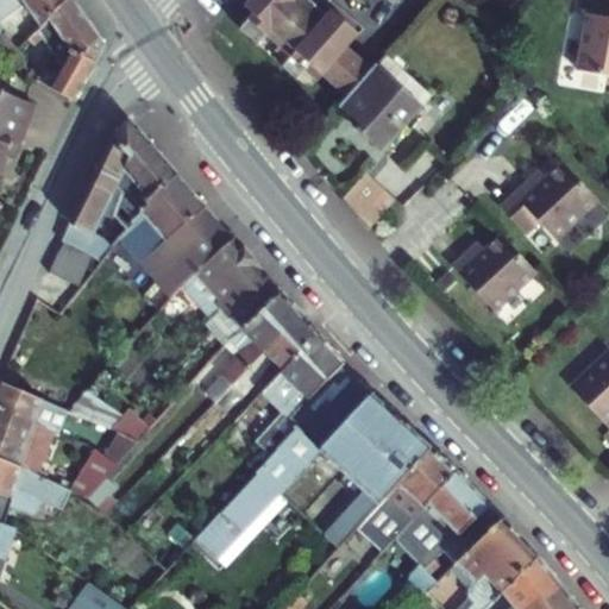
[(0,0),(0,31),(5,27),(0,22),(24,4),(42,27),(69,0),(0,0)]
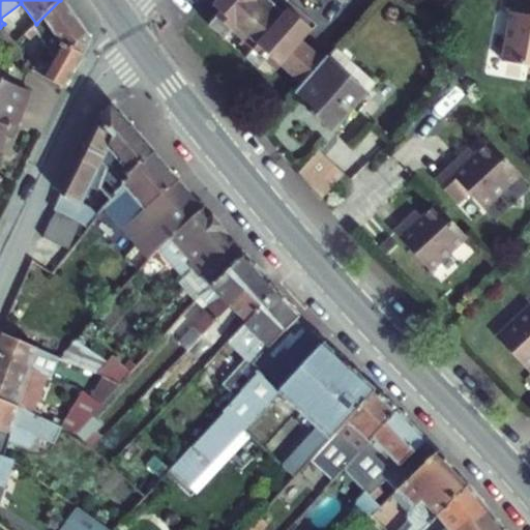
[(66,0),(60,0),(36,24),(24,34),(29,41),(37,33),(45,45),(56,61),(64,46),(83,55),(89,45),(89,32),(66,0)]
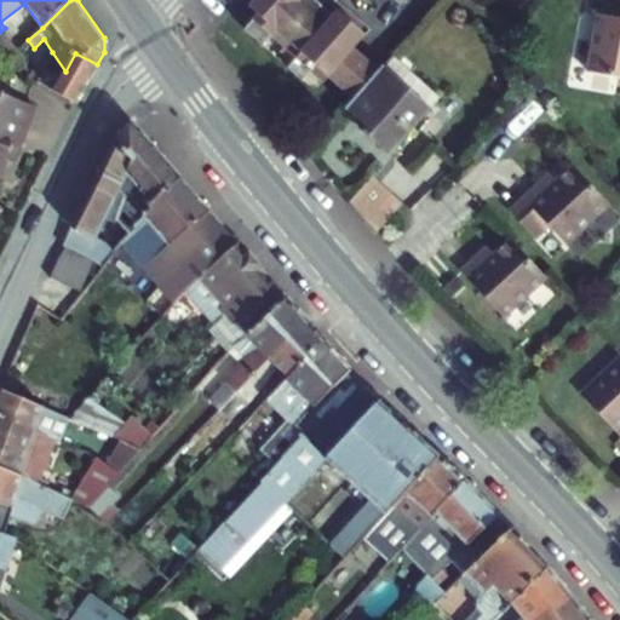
[(299,5),(303,0),(256,0),(250,7),(258,16),(253,21),(271,36),(285,49),(281,52),(293,63),(294,64),(298,61),(310,70),(325,82),(328,78),(355,99),(379,72),(359,55),(356,57),(351,52),(366,36),(338,12),(333,18),(325,28),(319,23),(322,18),(308,6),(304,11),(299,5)]
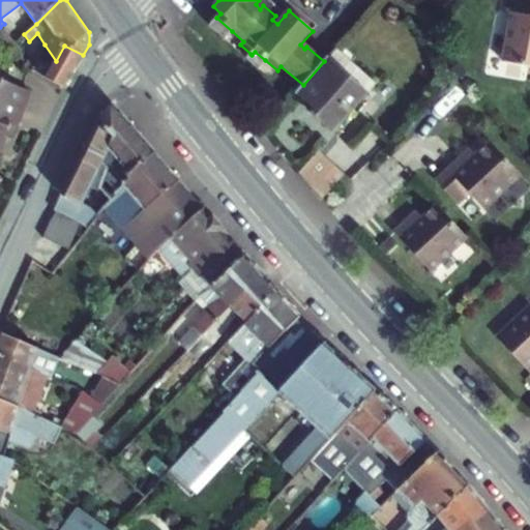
[(285,16),(267,0),(259,0),(256,4),(260,9),(263,5),(275,16),(272,20),(277,24),(285,16)]
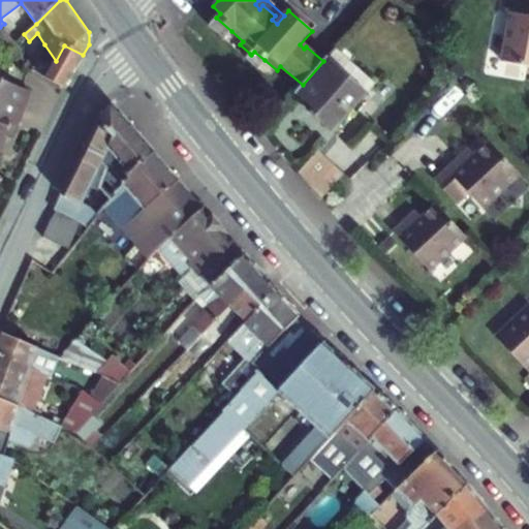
[(292,5),(288,10),(312,31),(316,26),(292,5)]
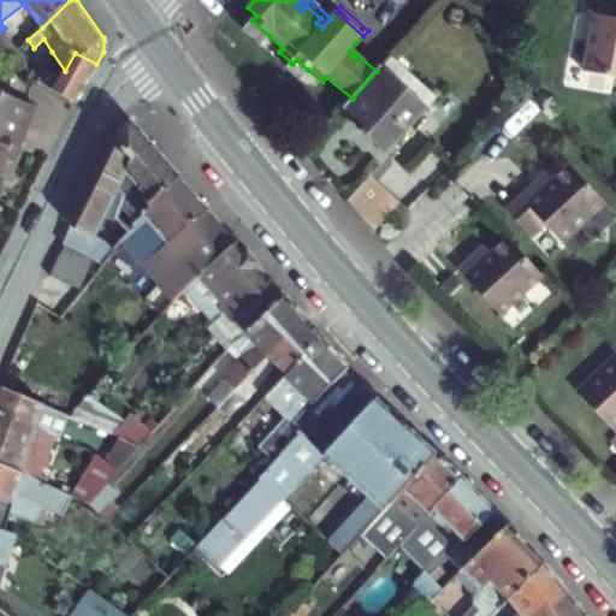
[(615,78),(615,19),(594,16),(584,72),(615,78)]
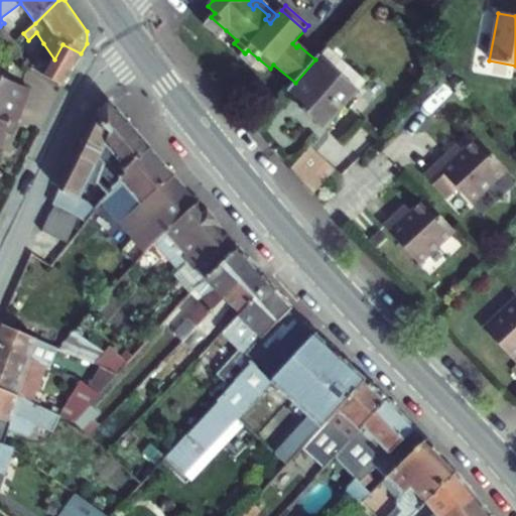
[(220,38),(226,30),(211,17),(205,25),(220,38)]
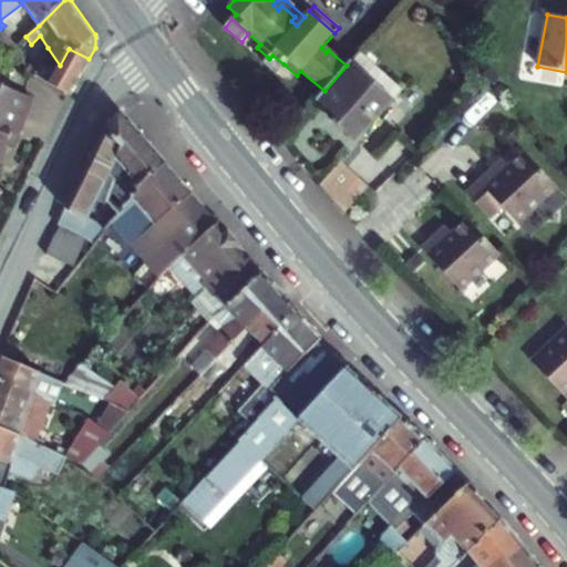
[(58,69),(60,65),(48,48),(42,61),(58,69)]
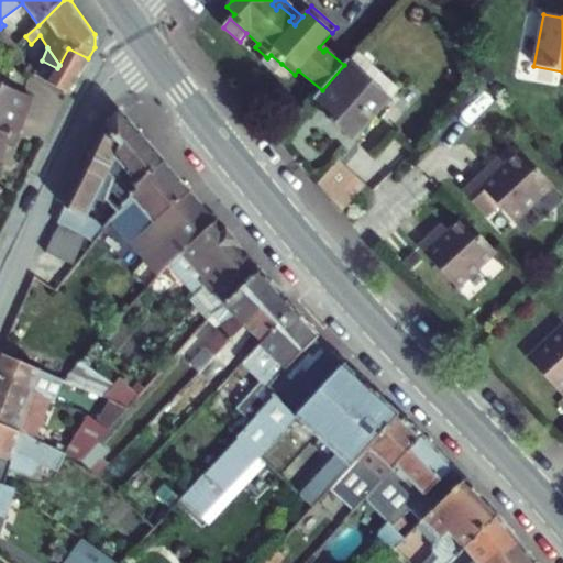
[(57,68),(42,61),(40,65),(34,75),(68,92),(88,58),(68,48),(59,65),(57,68)]
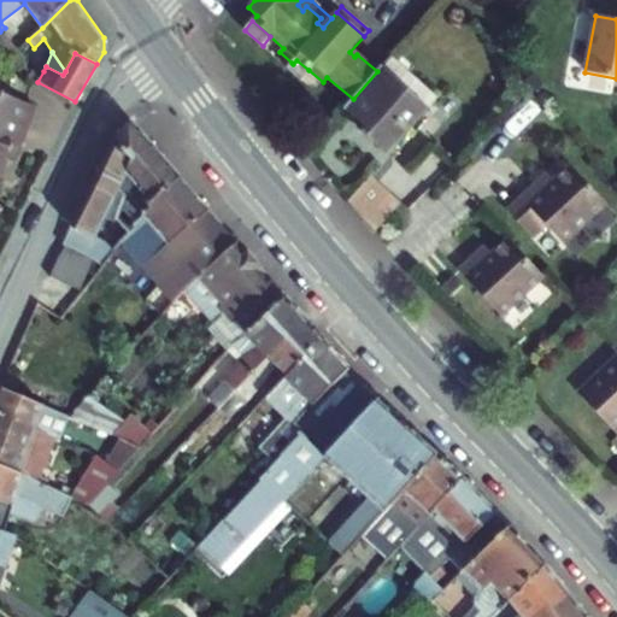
[(387,156),(428,110),(427,109),(436,98),(391,57),(377,71),(353,99),(345,109),(370,133),(366,136),(387,156)]
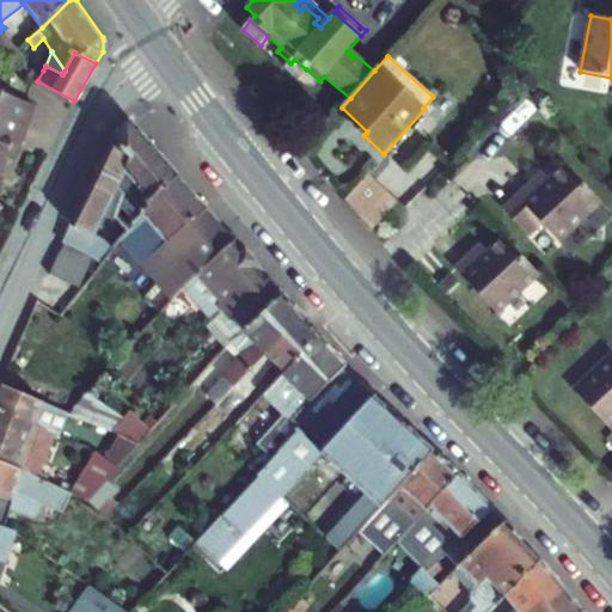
[(299,79),(306,69),(294,60),(291,63),(289,62),(285,67),(299,79)]
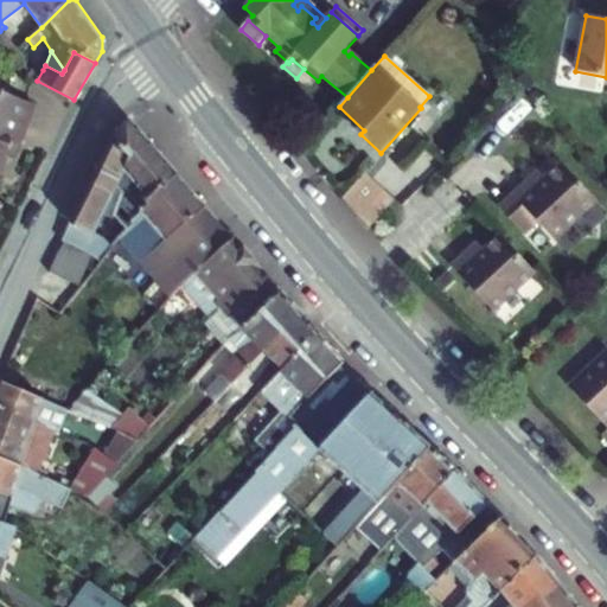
[(37,81),(43,70),(33,65),(29,77),(37,81)]
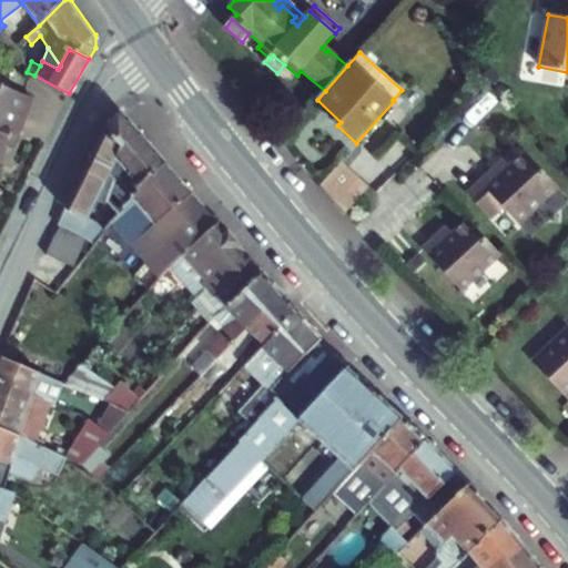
[(32,98),(0,84),(0,162),(6,146),(12,129),(19,132),(32,98)]
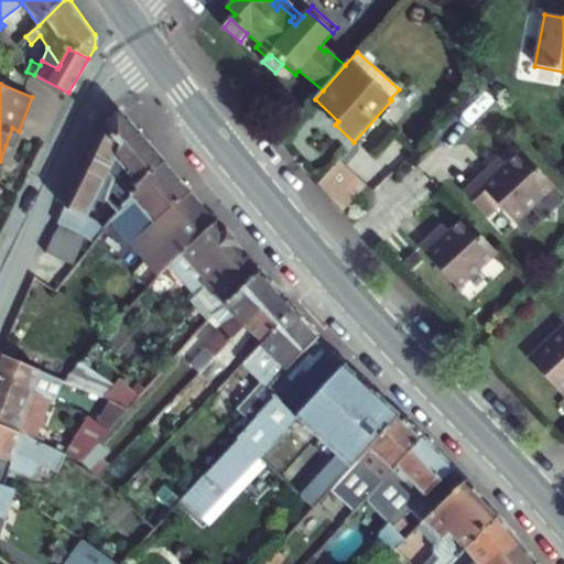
[(116,160),(108,175),(114,177),(107,202),(108,204),(118,214),(122,209),(121,207),(138,192),(137,190),(140,186),(139,185),(164,163),(120,112),(111,114),(102,130),(121,147),(116,159),(116,160)]
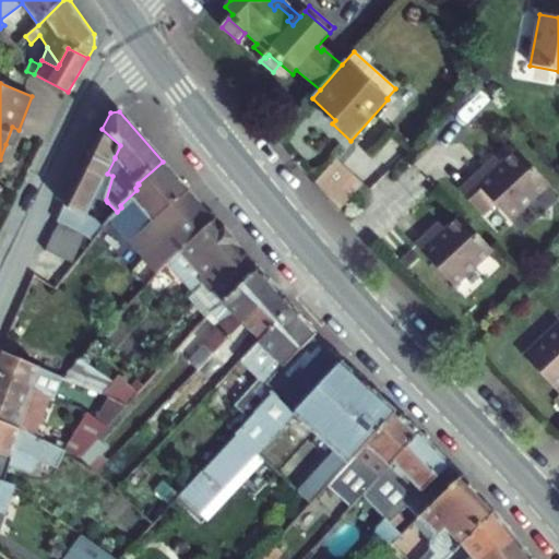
[(12,127),(6,144),(12,146),(19,130),(12,127)]
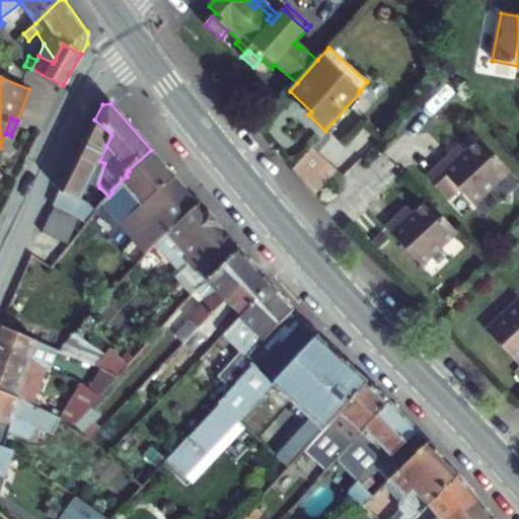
[(94,120),(76,157),(96,167),(99,161),(106,147),(106,146),(112,135),(94,120)]
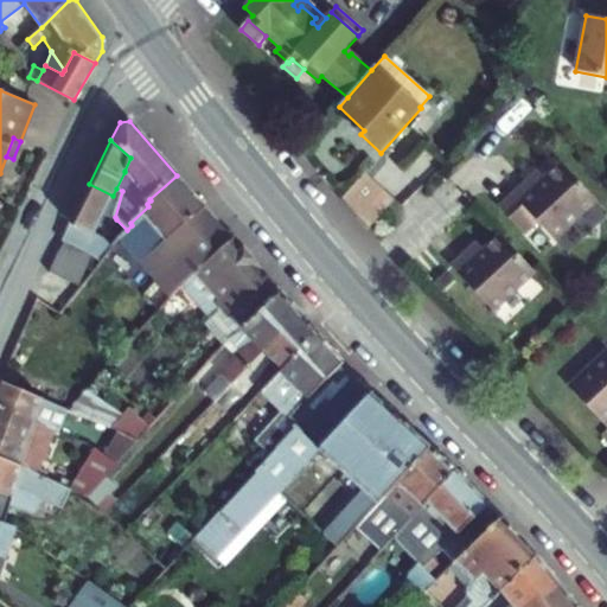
[(368,230),(394,200),(385,192),(397,179),(375,161),(340,199),(368,230)]
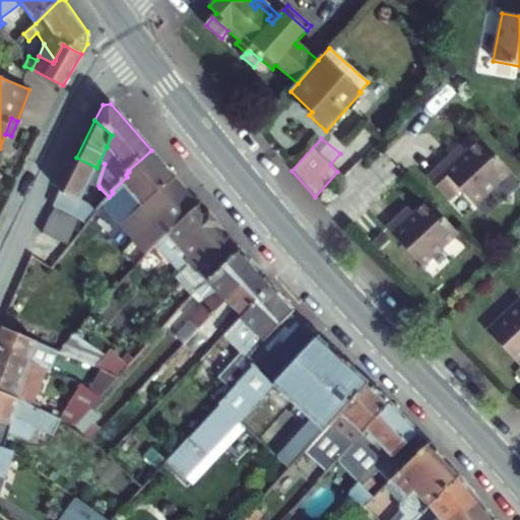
[(510,172),(480,140),(466,152),(460,158),(454,151),(427,178),(449,200),(460,190),(474,205),(510,172)]
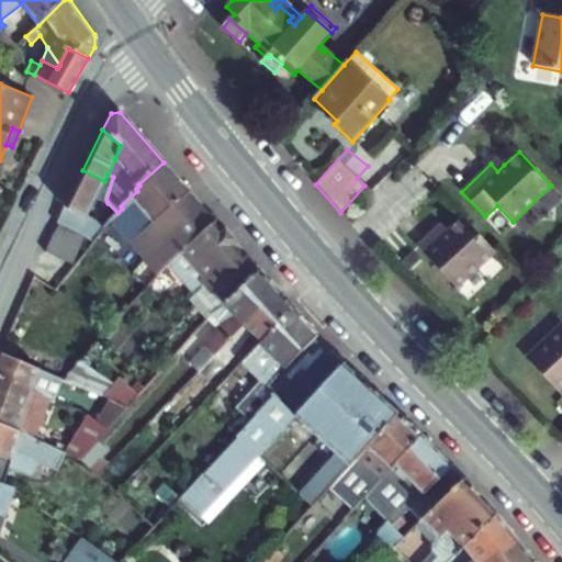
[(497,171),(504,165),(498,158),(491,164),(497,171)]
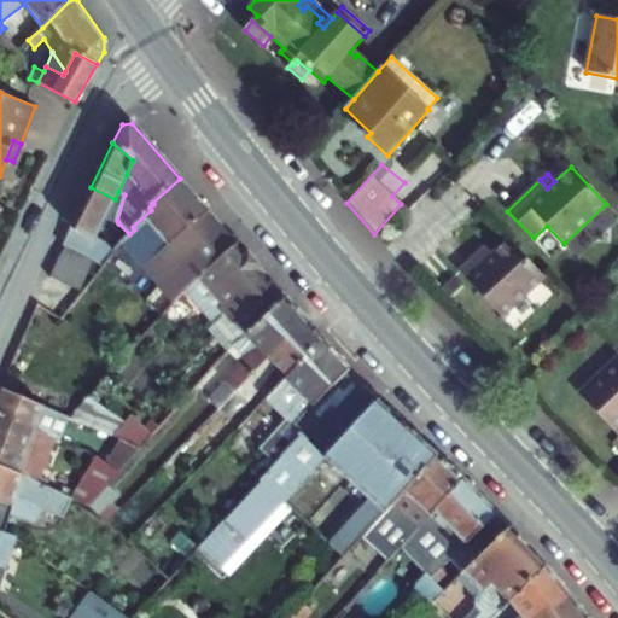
[(186,292),(237,243),(180,179),(152,203),(153,204),(150,208),(151,210),(133,227),(134,229),(129,234),(123,239),(121,243),(174,304),(186,292)]
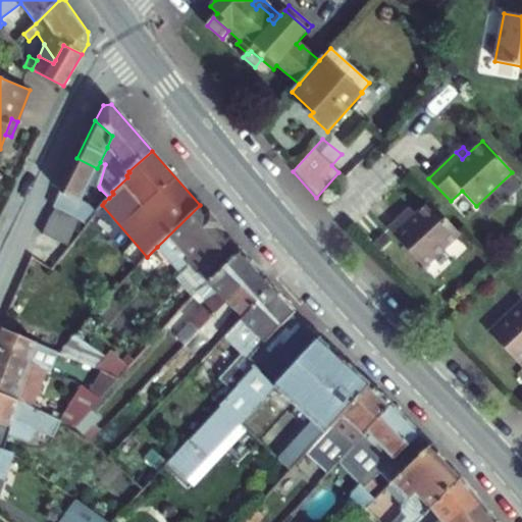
[(97,168),(76,158),(53,208),(77,218),(87,224),(96,212),(87,206),(81,203),(97,168)]
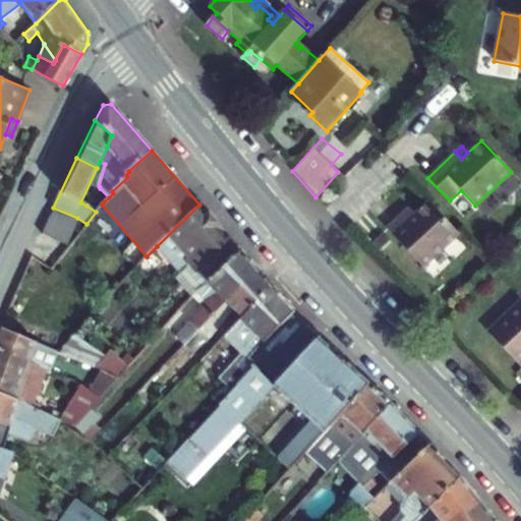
[(87,206),(96,212),(102,205),(104,201),(109,197),(100,188),(87,206)]
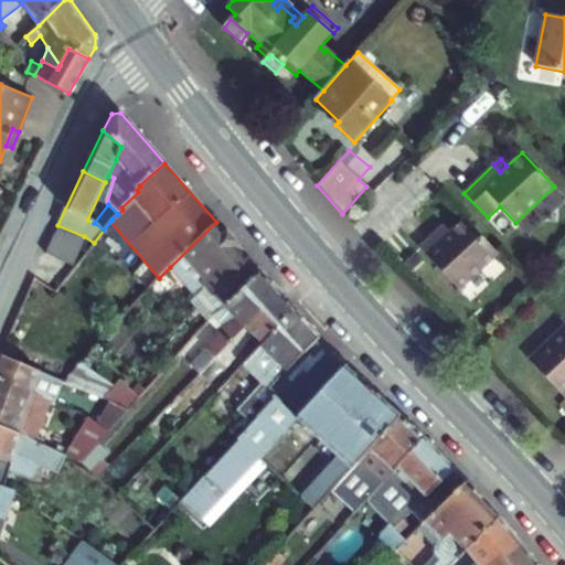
[(458,290),(498,253),(465,219),(450,232),(444,238),(437,232),(419,248),(458,290)]
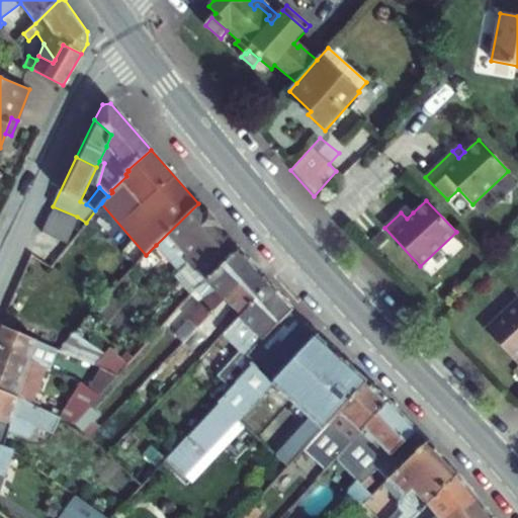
[(179,271),(223,231),(198,203),(156,245),(179,271)]
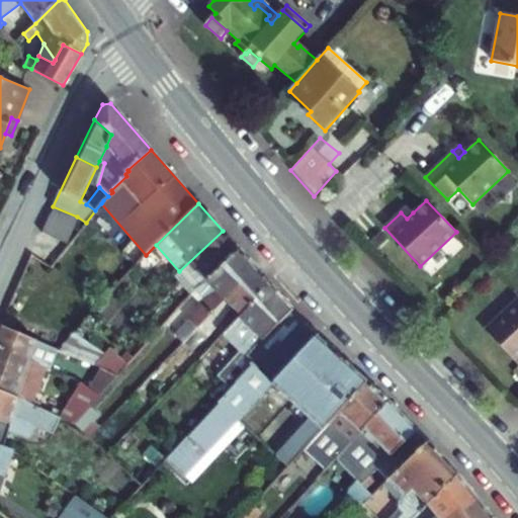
[(407,219),(413,212),(407,206),(401,212),(407,219)]
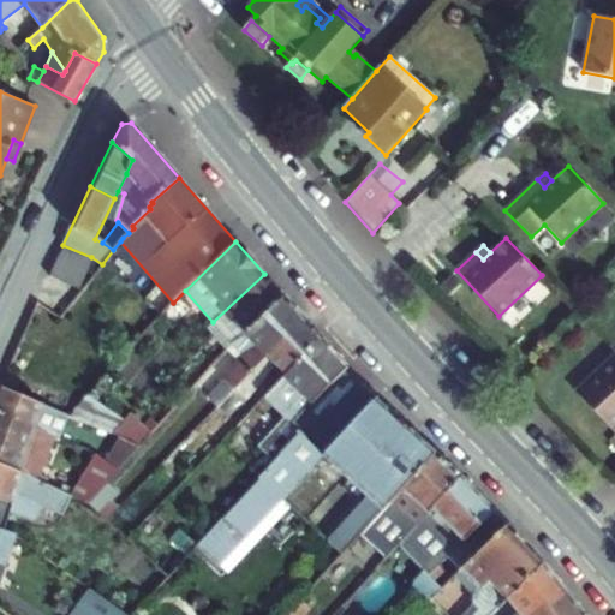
[(63,246),(49,276),(65,282),(78,254),(63,246)]
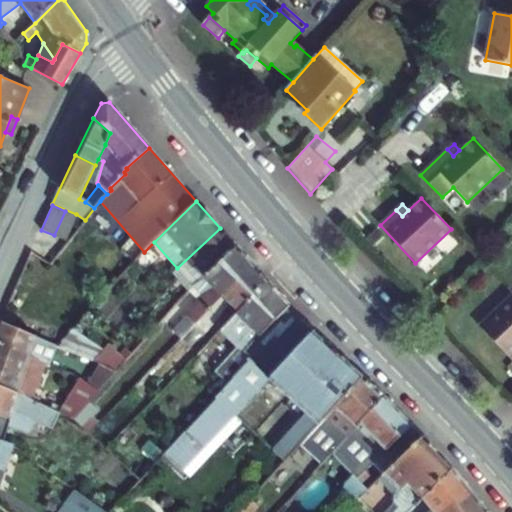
[(54,235),(66,241),(77,216),(65,211),(54,235)]
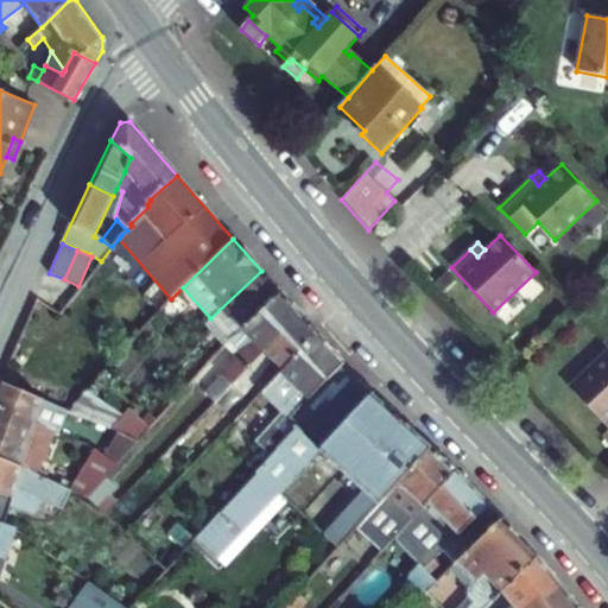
[(210,318),(230,342),(241,331),(282,293),(261,271),(210,318)]
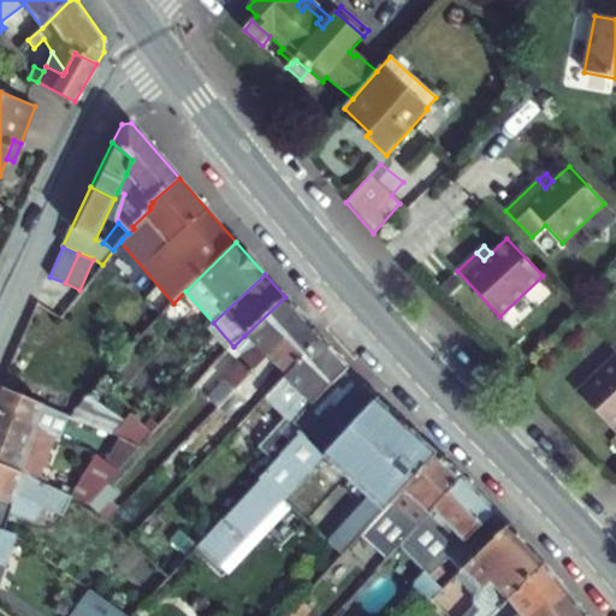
[(207,398),(217,407),(267,353),(303,319),(285,297),(244,336),(234,347),(243,356),(238,361),(223,378),(225,379),(207,398)]
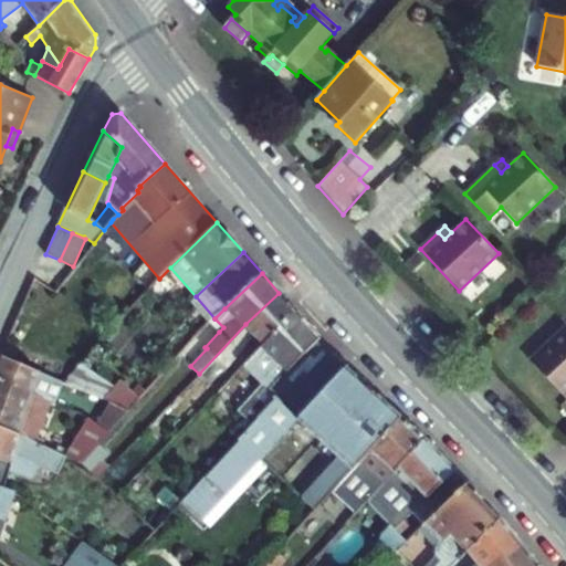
[(264,344),(296,312),(279,293),(245,324),(199,374),(211,386),(258,337),(264,344)]
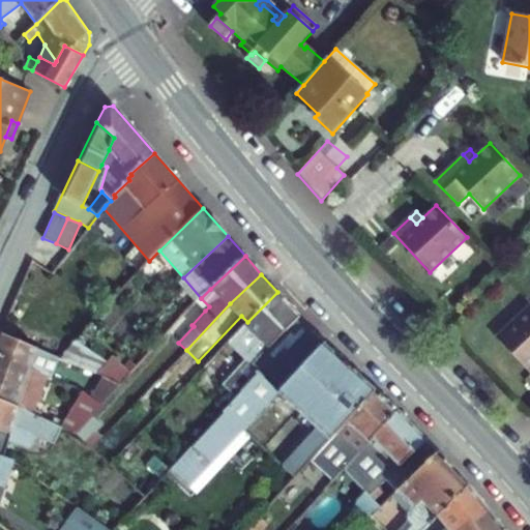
[(179,282),(197,302),(201,298),(183,277),(179,282)]
